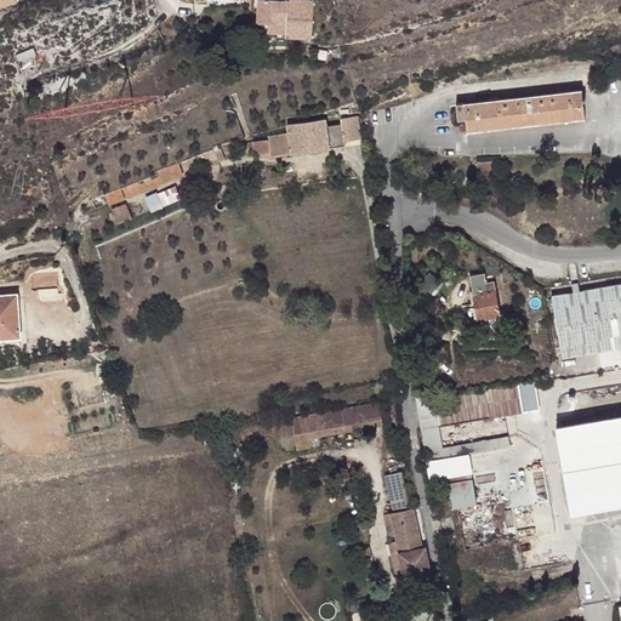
[(314,3),(278,0),(257,0),(256,23),(268,24),(268,34),(312,36),(314,3)]
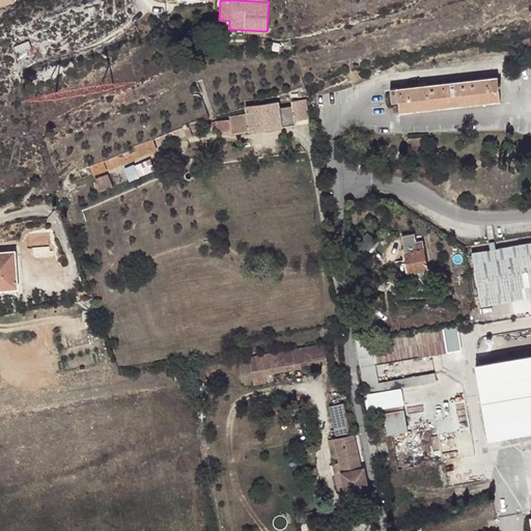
[(496,85),(496,79),(413,87),(396,89),(395,88),(388,89),(389,104),(395,103),(396,113),(498,103),(497,88),(499,88),(499,85),(496,85)]
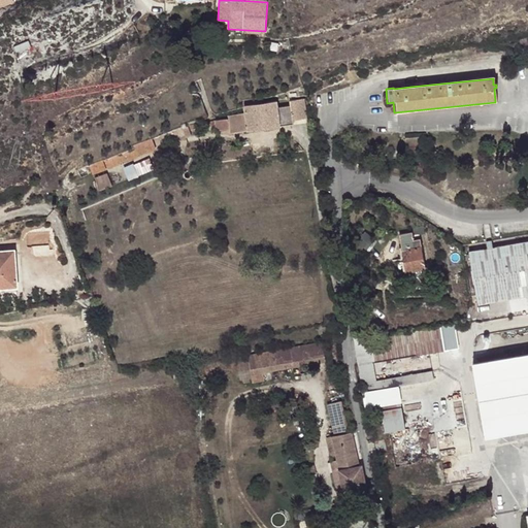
[(290,105),(276,107),(267,108),(267,102),(266,99),(243,102),(245,113),(248,130),(270,127),(293,123),(293,119),(305,117),(302,98),(289,100),(290,105)]
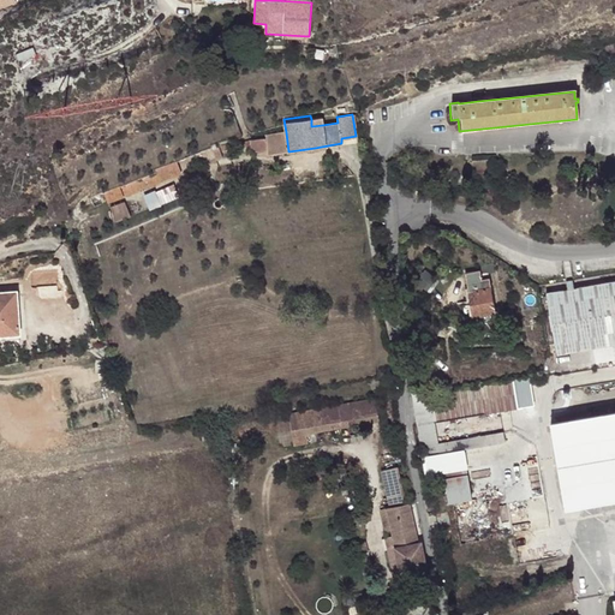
[(288,151),(286,132),(266,135),(266,138),(267,149),(268,154),(288,151)]
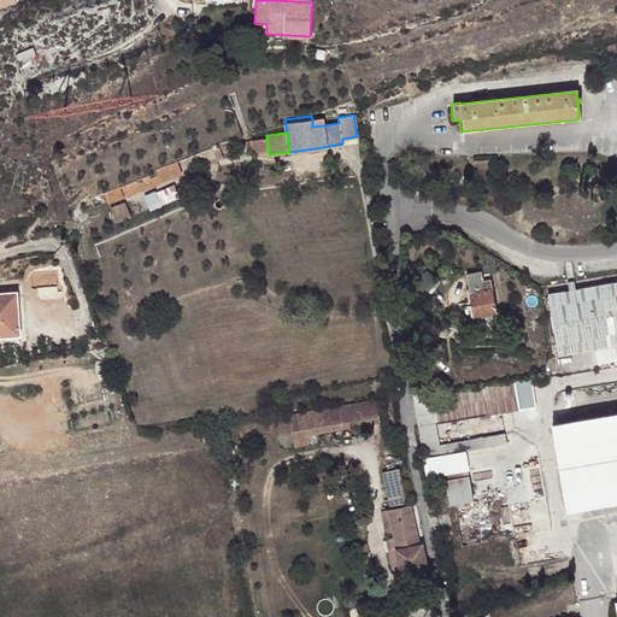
[(268,150),(266,139),(253,140),(244,144),(244,145),(239,147),(240,150),(252,145),(253,151),(268,150)]
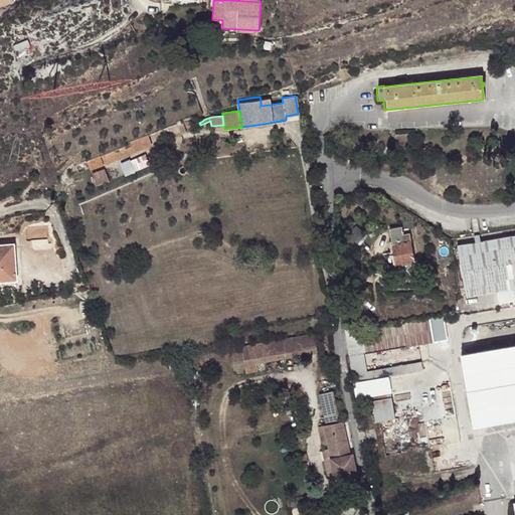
[(179,126),(179,128),(182,134),(187,132),(184,124),(179,126)]
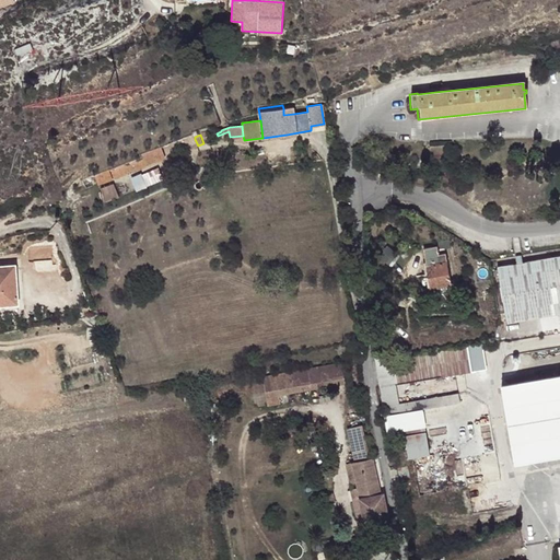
[(161,149),(152,152),(155,161),(164,158),(161,149)]
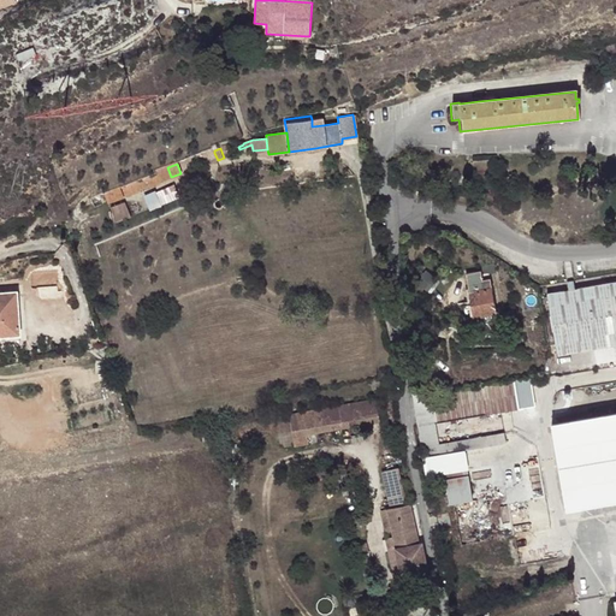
[(167,167),(157,172),(160,182),(171,177),(167,167)]
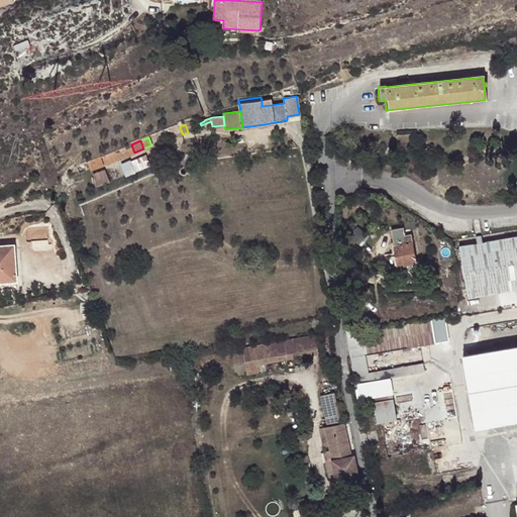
[(131,144),(87,161),(90,169),(134,152),(131,144)]
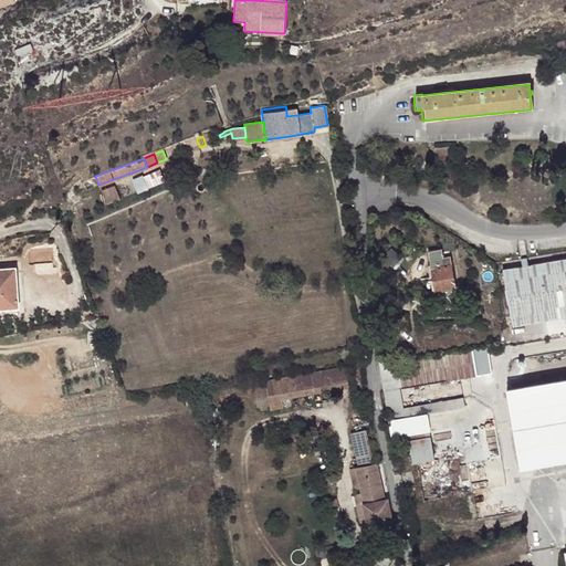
[(139,190),(163,181),(158,170),(135,179),(139,190)]
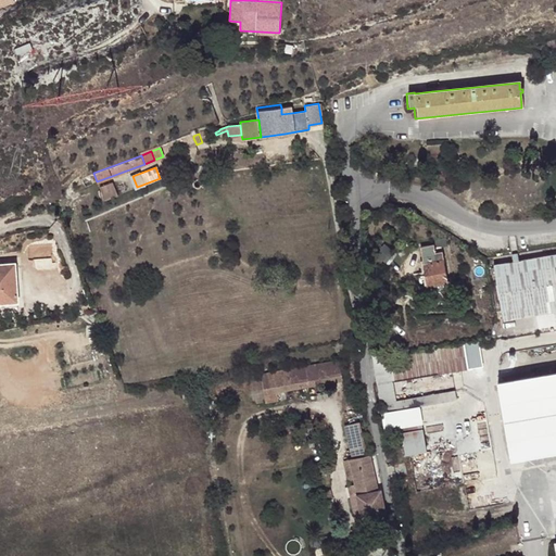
[(115,181),(101,186),(104,199),(118,196),(115,181)]
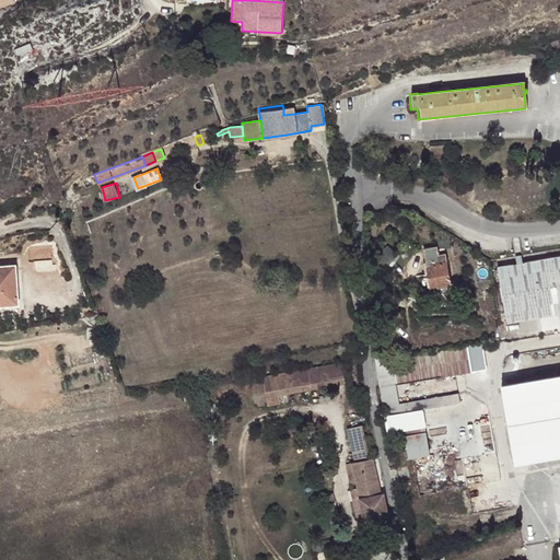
[(451,283),(446,253),(444,240),(430,242),(426,242),(422,243),(429,276),(422,277),(423,287),(430,286),(430,287),(451,283)]
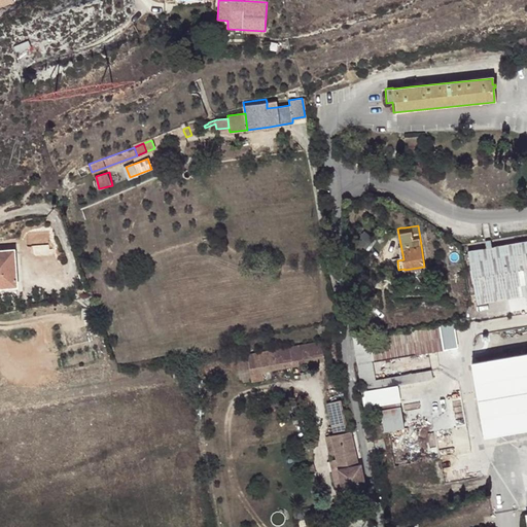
[(477,303),(526,293),(526,240),(467,250),(467,252),(463,253),(464,259),(468,258),(477,303)]
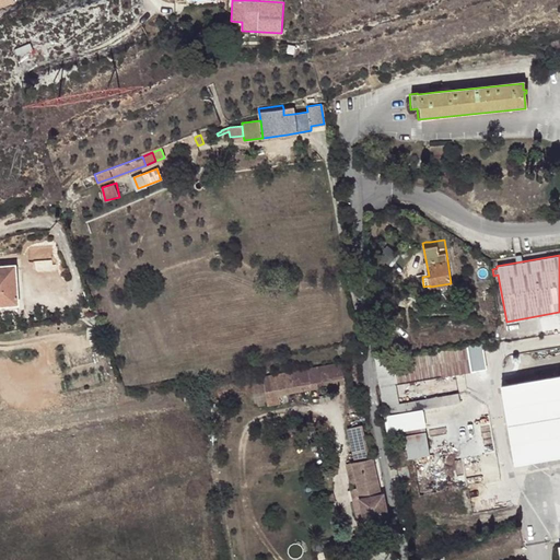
[(15,266),(0,266),(0,300),(2,301),(2,305),(18,304),(15,266)]
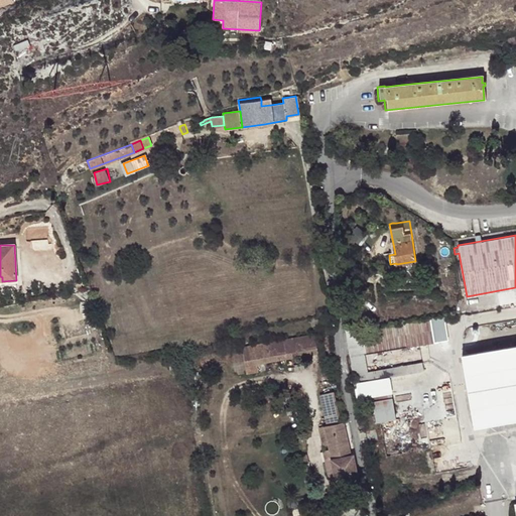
[(320,315),(307,318),(308,323),(310,323),(311,327),(323,324),(320,315)]
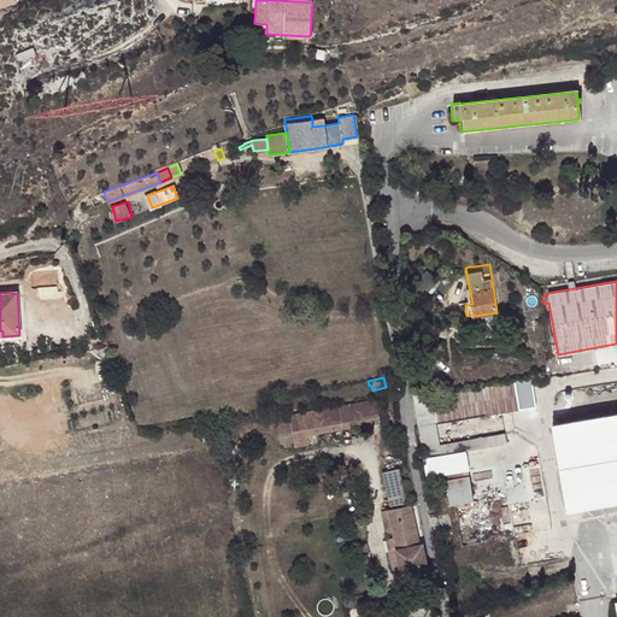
[(532,377),(430,398),(435,425),(536,406),(532,377)]
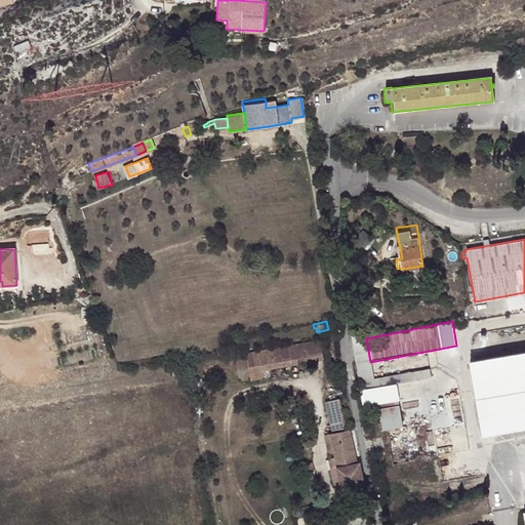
[(349,334),(355,365),(370,362),(366,338),(365,332),(349,334)]
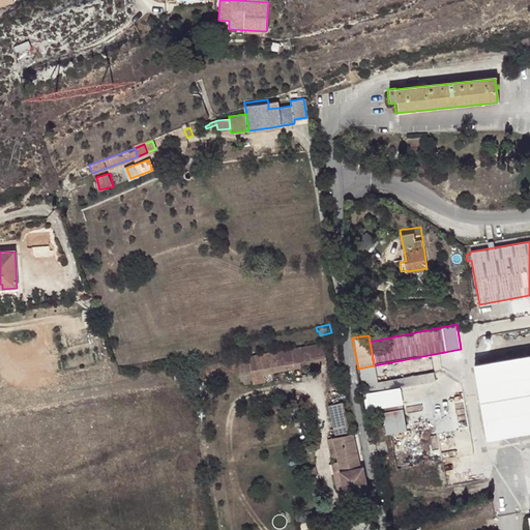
[(324,343),(248,356),(253,383),(265,381),(264,375),(327,364),(324,343)]
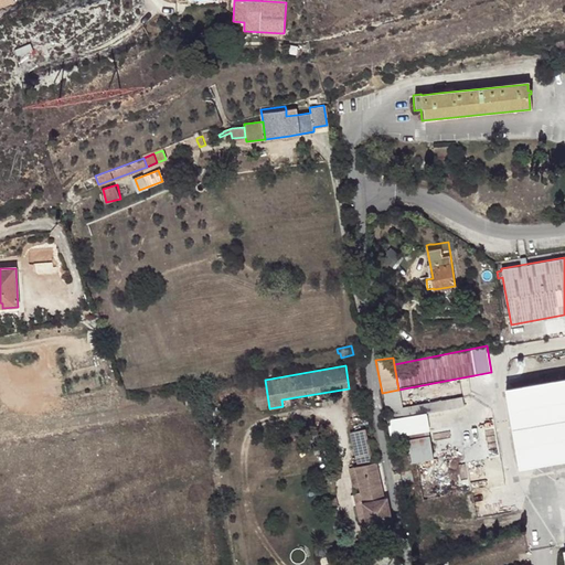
[(564,373),(505,384),(519,466),(564,458),(564,373)]
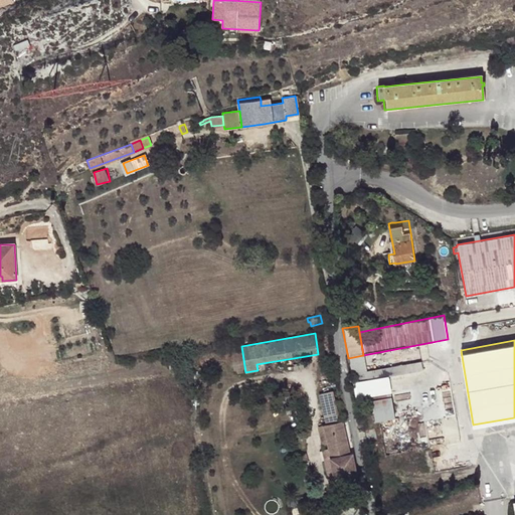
[(348,358),(350,365),(365,363),(363,355),(348,358)]
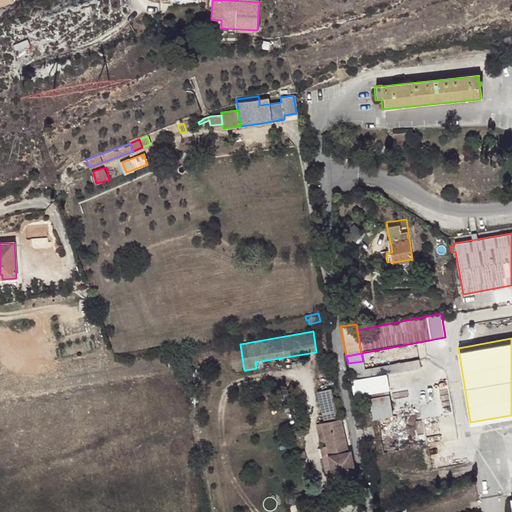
[(363,361),(348,363),(351,379),(387,373),(421,366),(419,358),(364,368),(363,361)]
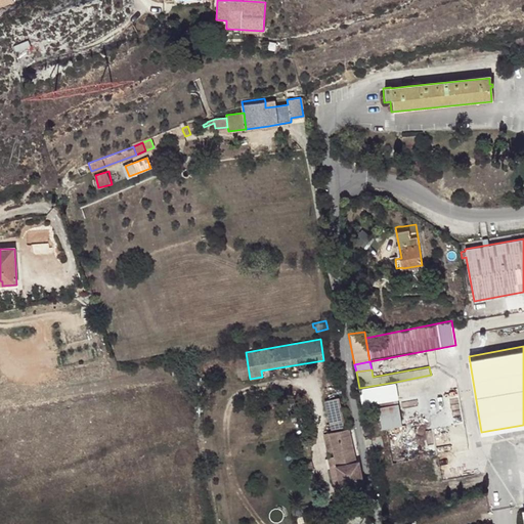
[(337,368),(330,370),(331,377),(338,375),(337,368)]
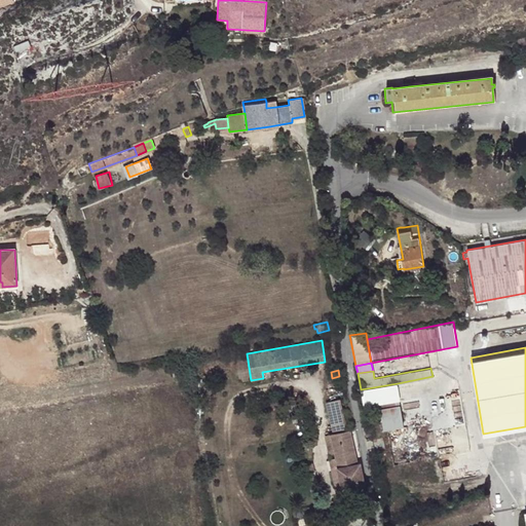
[(400,403),(398,383),(361,389),(364,406),(380,406),(400,403)]
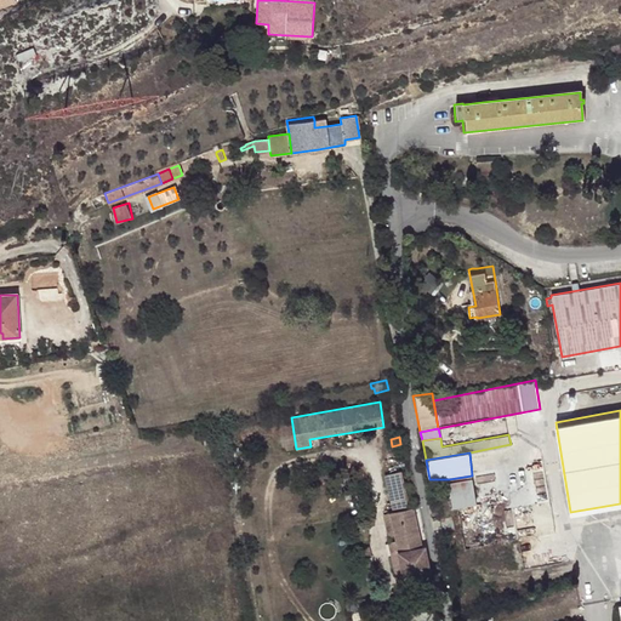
[(403,472),(383,476),(388,503),(408,500),(403,472)]
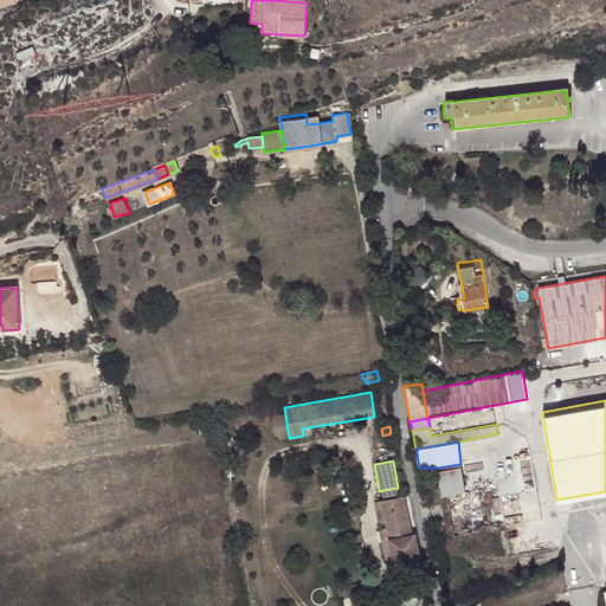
[(447,466),(438,468),(443,495),(465,491),(461,464),(447,466)]
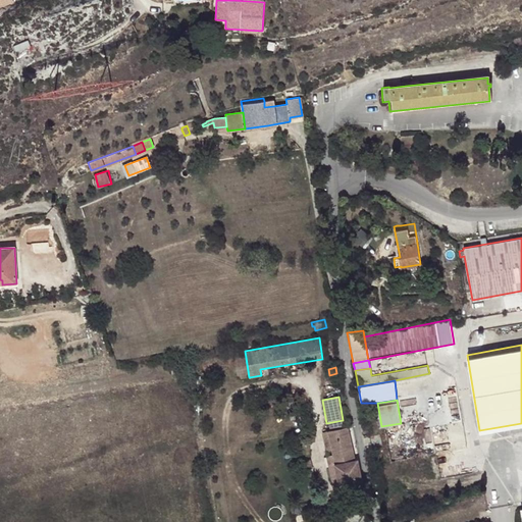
[(327,431),(322,432),(326,452),(332,451),(332,455),(326,456),(332,487),(340,486),(341,490),(349,488),(350,496),(360,493),(360,487),(360,480),(349,427),(327,431)]
